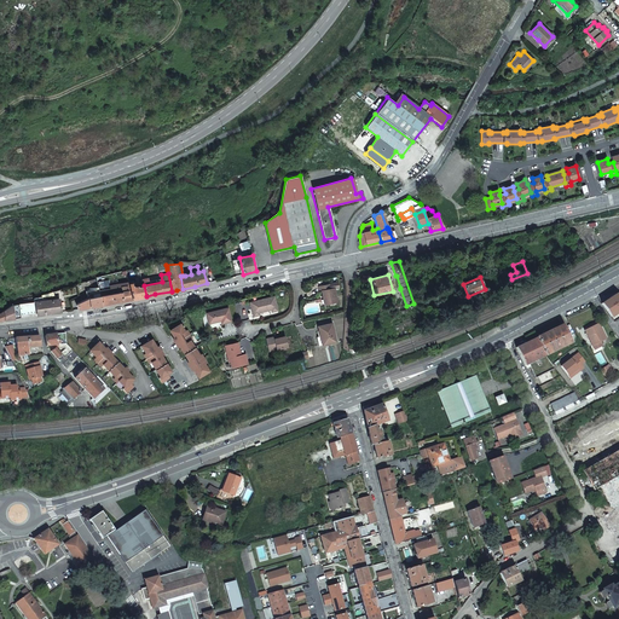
[(132,299),(146,296),(144,285),(142,279),(128,283),(128,284),(132,299)]
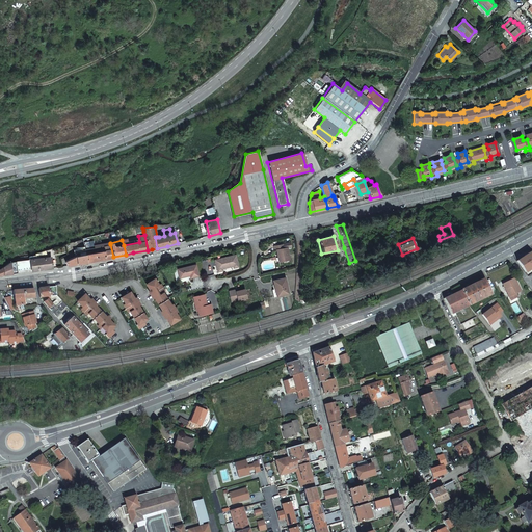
[(110,244),(85,249),(87,262),(107,258),(113,257),(110,244)]
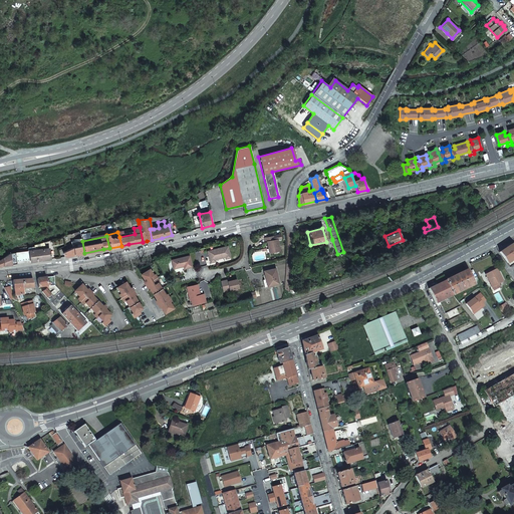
[(271,236),(264,238),(264,242),(266,242),(267,246),(268,246),(270,253),(279,251),(277,239),(272,240),(271,236)]
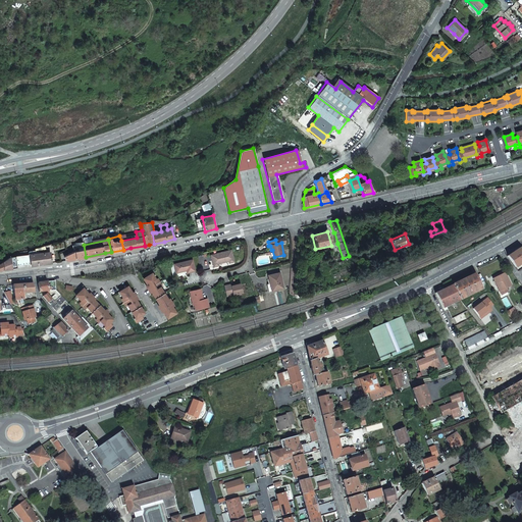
[(84,245),(83,243),(72,245),(73,251),(64,256),(65,260),(80,258),(86,257),(84,245)]
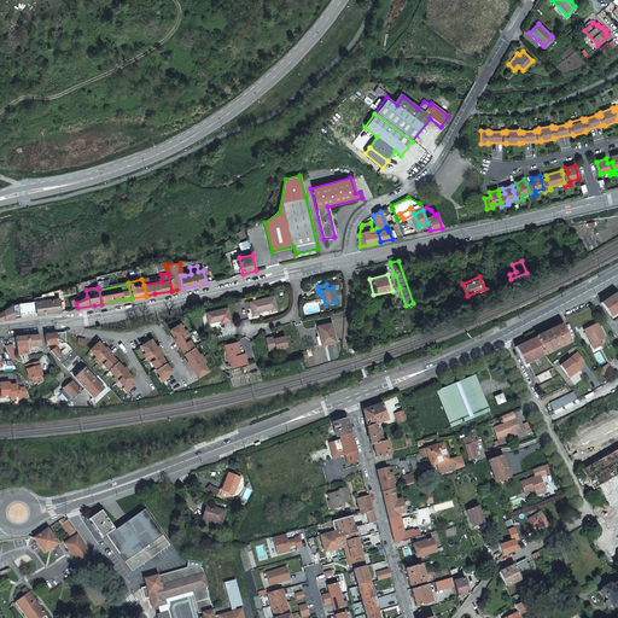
[(617,297),(616,295),(602,302),(601,303),(611,316),(617,310),(617,297)]
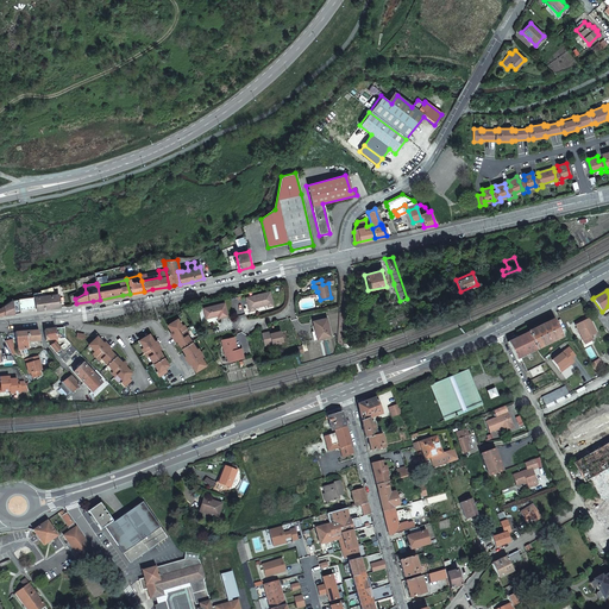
[(269,293),(246,299),(249,312),(255,311),(255,309),(267,306),(267,308),(272,307),(269,293)]
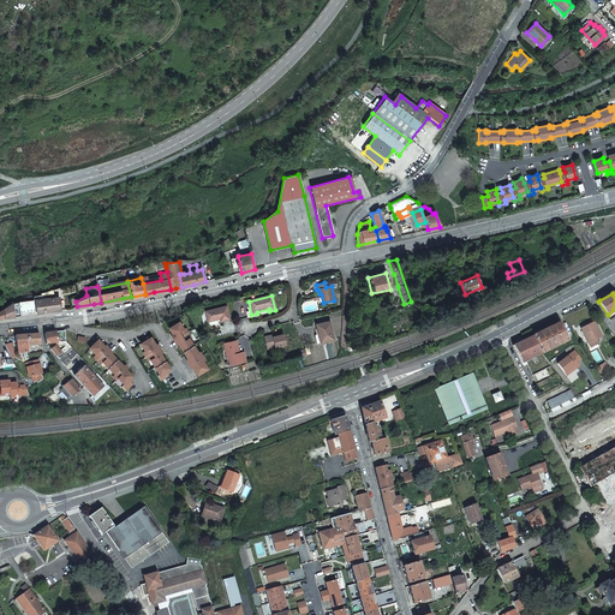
[(58,297),(35,299),(36,312),(60,310),(58,297)]
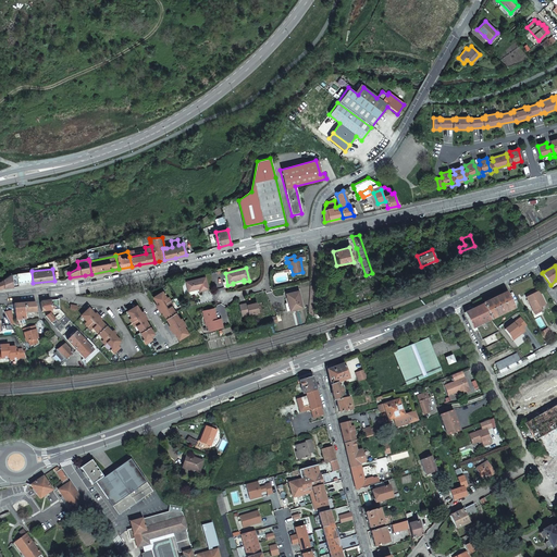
[(32,271),(11,274),(13,285),(33,283),(32,271)]
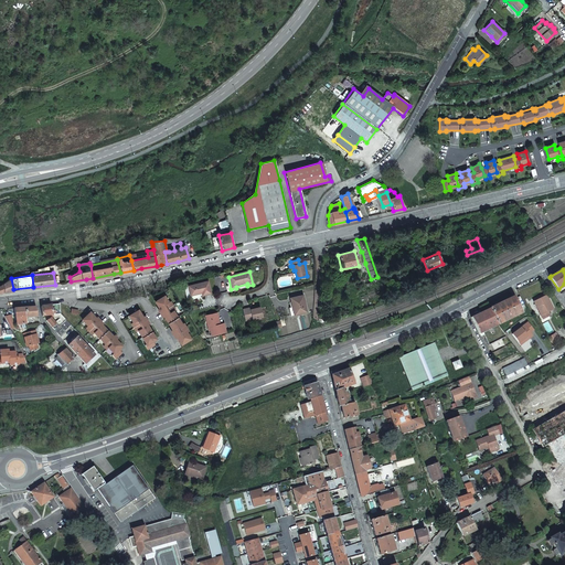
[(11,278),(0,285),(0,291),(13,291),(13,289),(11,278)]
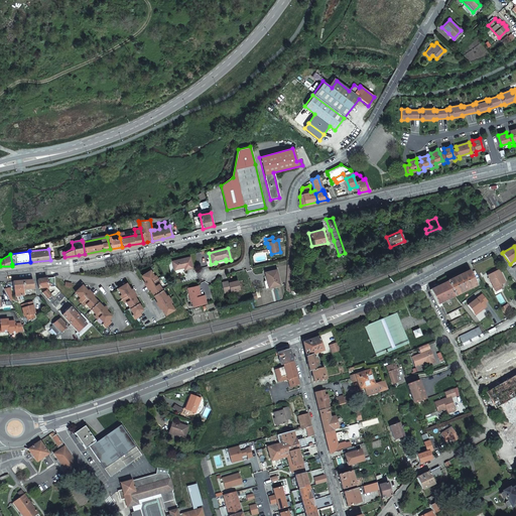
[(189,257),(171,261),(173,270),(183,267),(184,270),(192,268),(189,257)]
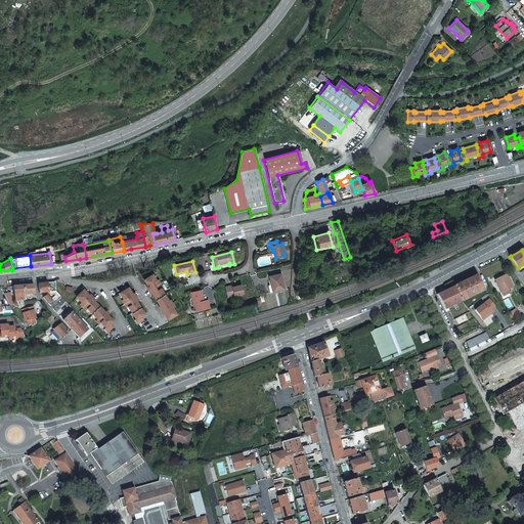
[(511,288),(513,287),(506,273),(494,279),(501,291),(501,293),(508,289),(511,288)]
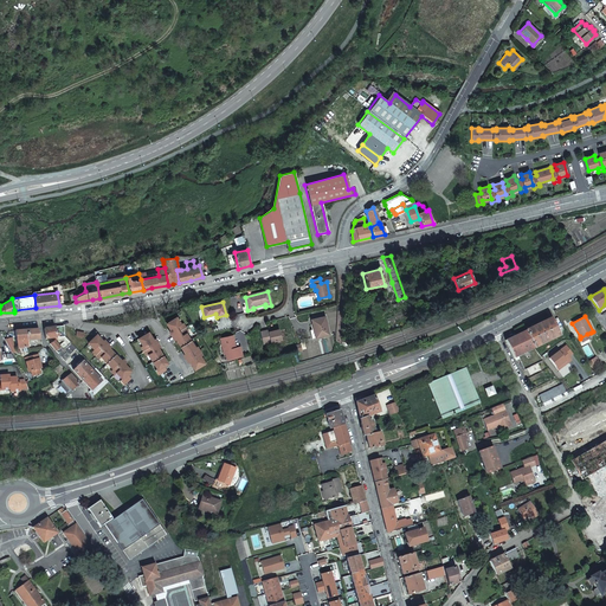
[(176,317),(167,323),(172,330),(169,331),(175,340),(176,339),(178,339),(186,353),(185,353),(184,354),(189,362),(191,362),(192,361),(195,368),(205,363),(200,356),(202,355),(197,346),(195,347),(186,333),(188,331),(182,323),(181,324),(176,317)]
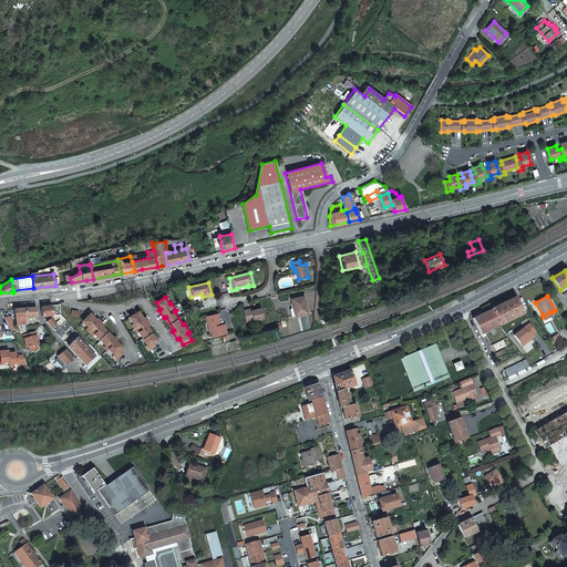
[(290,300),(294,310),(295,310),(297,317),(307,315),(303,297),(290,300)]
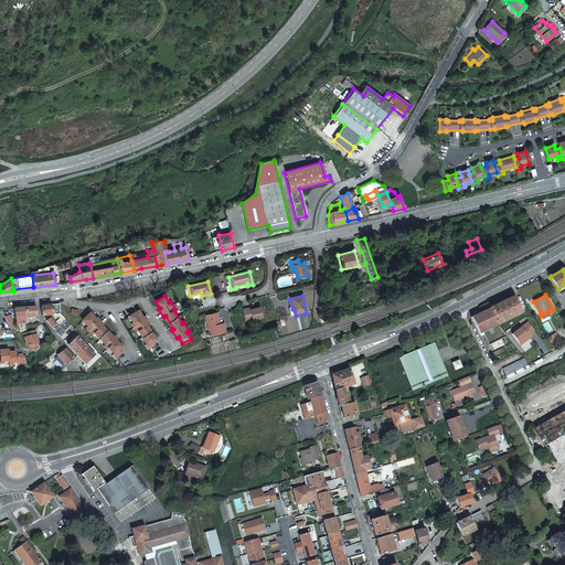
[(489,308),(498,324),(521,313),(513,297),(489,308)]
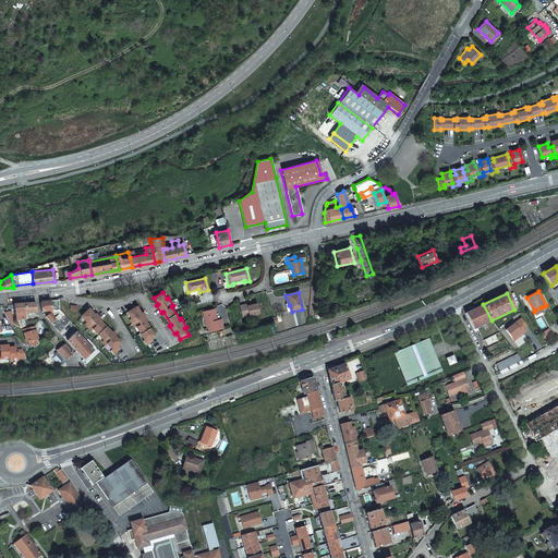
[(41,312),(60,311),(59,301),(40,303),(41,312)]
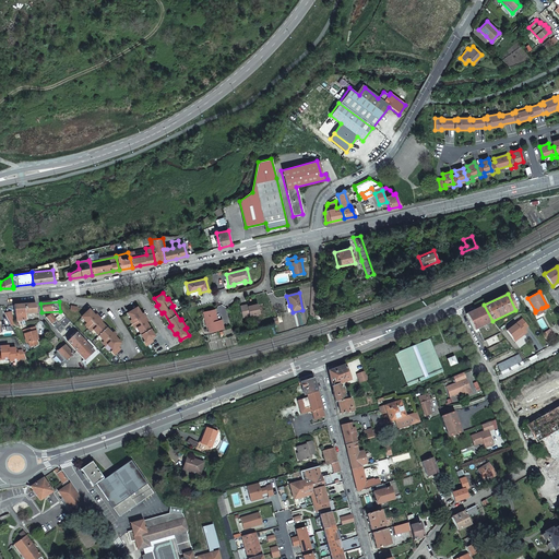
[(36,312),(36,304),(27,304),(13,305),(15,321),(26,321),(25,313),(36,312)]
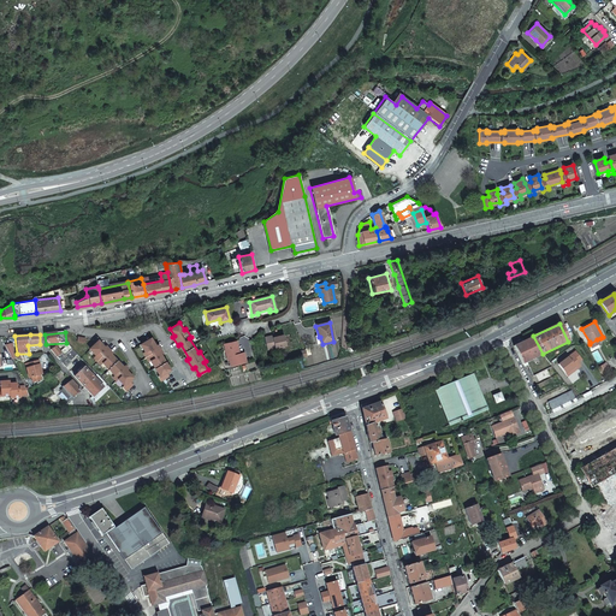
[(284,335),(278,336),(265,339),(267,350),(286,345),(284,335)]
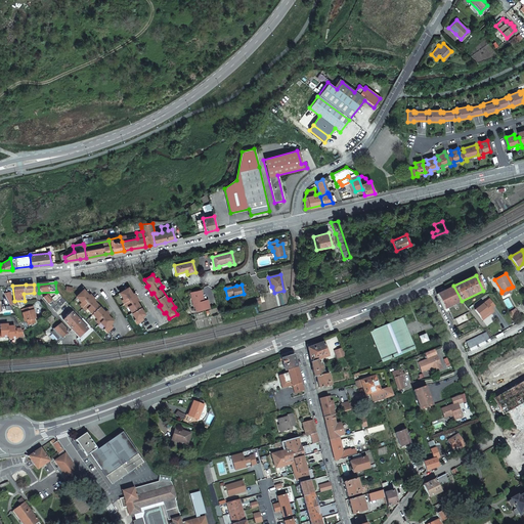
[(443,292),(437,295),(444,309),(462,301),(453,286),(443,292)]
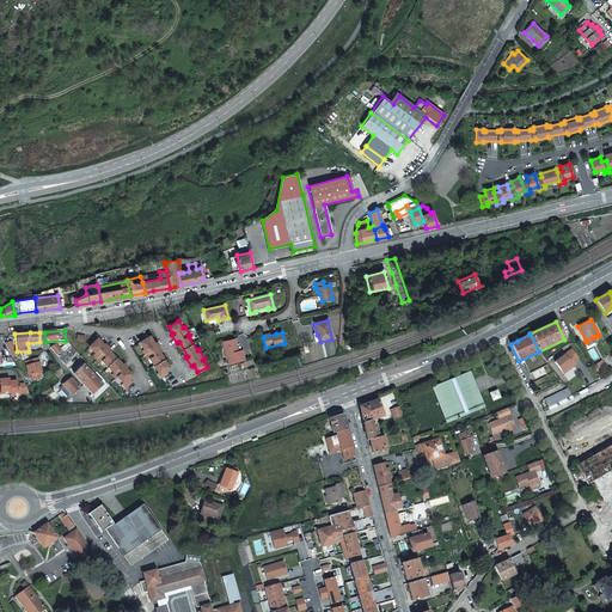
[(150,336),(140,342),(145,349),(142,350),(148,360),(151,357),(159,373),(157,374),(160,379),(169,373),(165,369),(170,367),(164,359),(163,359),(159,353),(161,352),(155,342),(154,343),(153,343),(150,336)]
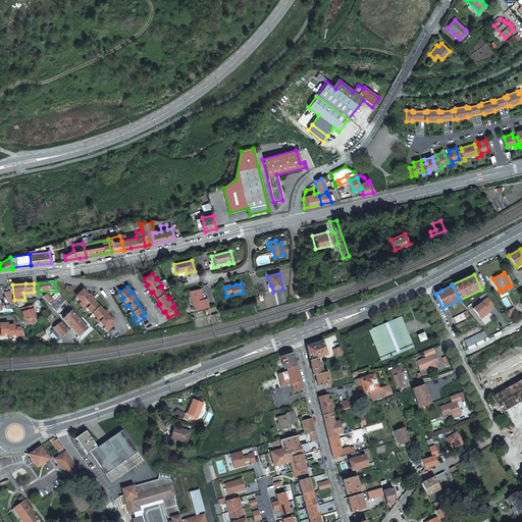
[(190,292),(191,296),(192,295),(194,304),(195,309),(209,307),(207,299),(203,300),(200,289),(190,292)]
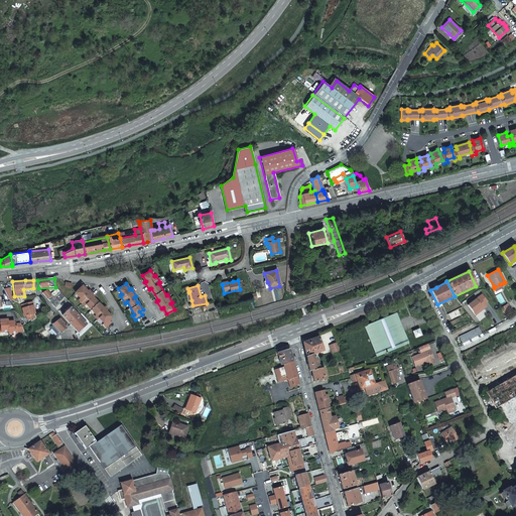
[(87,292),(82,287),(76,293),(81,298),(79,300),(85,306),(87,305),(97,315),(95,316),(98,319),(100,318),(105,324),(103,326),(106,329),(112,323),(109,319),(112,317),(106,311),(108,310),(104,307),(103,308),(93,299),(94,298),(95,297),(89,291),(88,292),(87,292)]
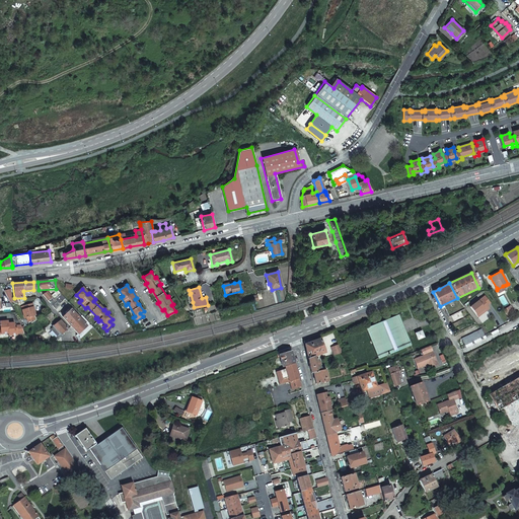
[(47,292),(42,294),(49,302),(53,299),(47,292)]
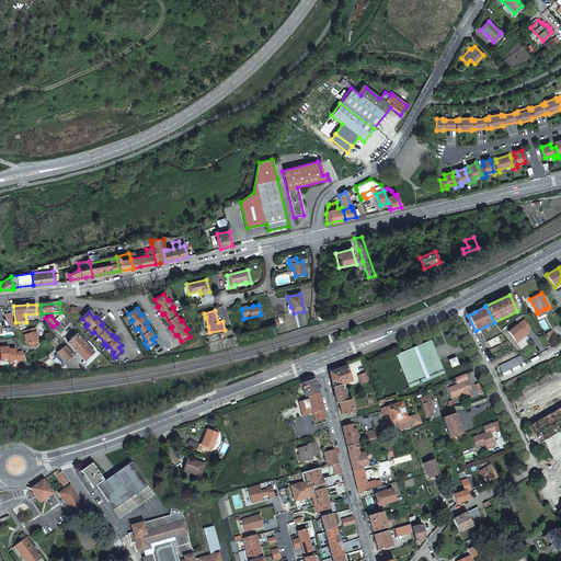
[(77,329),(66,318),(57,323),(53,327),(58,332),(63,336),(68,333),(64,329),(68,325),(72,330),(73,331),(77,329)]
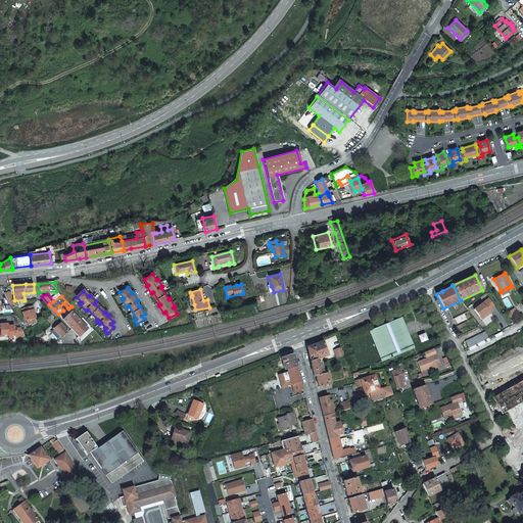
[(488,298),(474,310),(481,320),(486,316),(485,313),(490,308),(493,305),(488,298)]
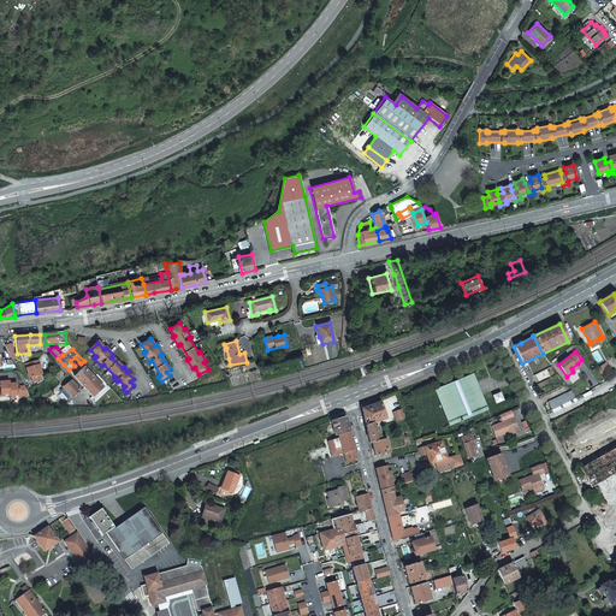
[(117,362),(112,356),(111,357),(123,368),(117,362)]
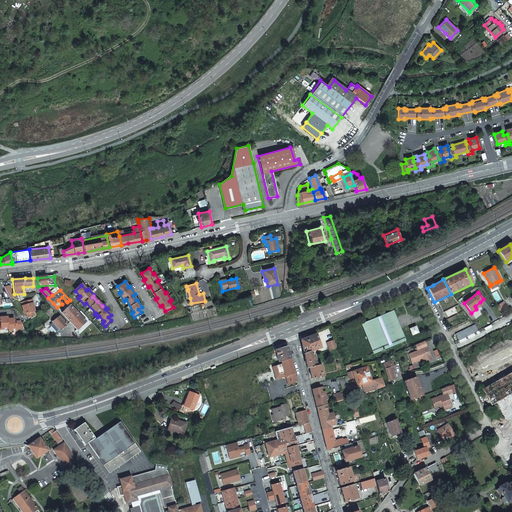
[(32,300),(24,303),(25,305),(22,306),(24,315),(27,314),(30,318),(34,316),(33,312),(35,312),(32,304),(33,304),(32,300)]
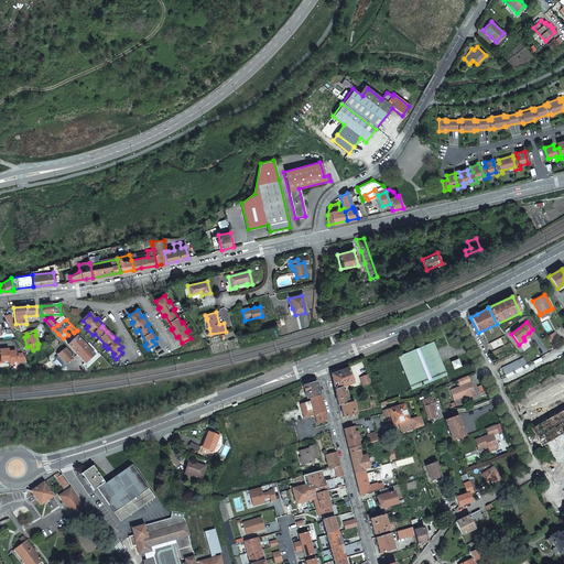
[(554,333),(546,337),(551,344),(559,339),(554,333)]
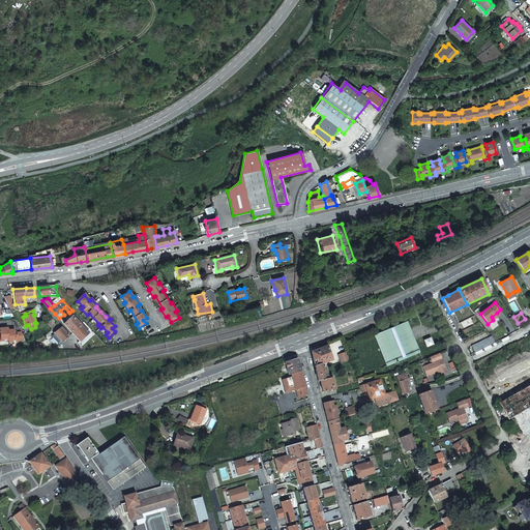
[(64,324),(72,333),(81,324),(83,322),(81,320),(79,322),(72,317),(64,324)]
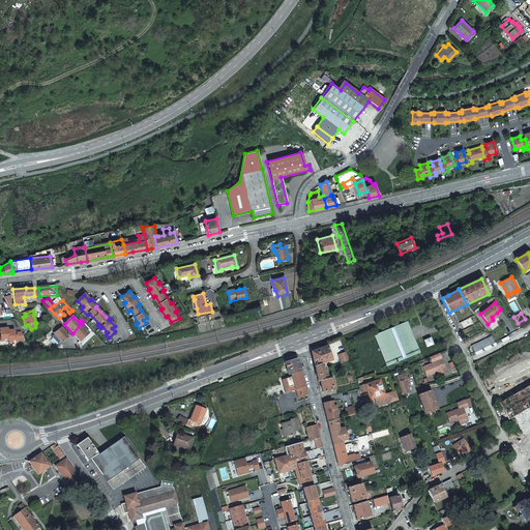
[(419,352),(415,342),(410,344),(404,329),(409,327),(407,322),(375,335),(387,365),(419,352)]
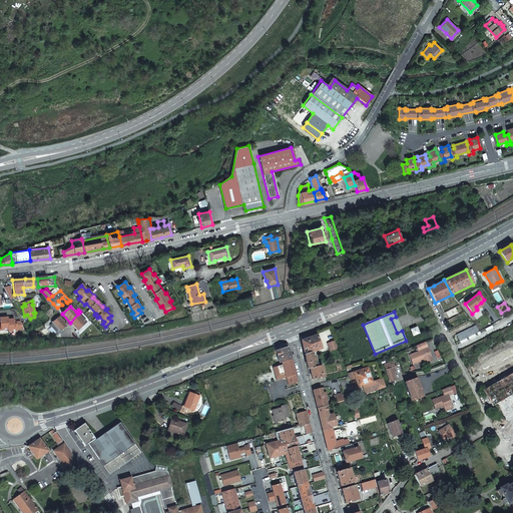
[(78,314),(70,323),(77,331),(85,322),(78,314)]
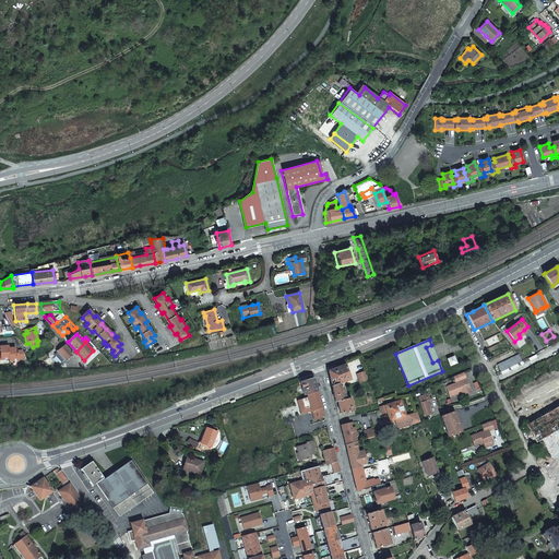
[(66,345),(58,352),(67,361),(73,354),(66,345)]
